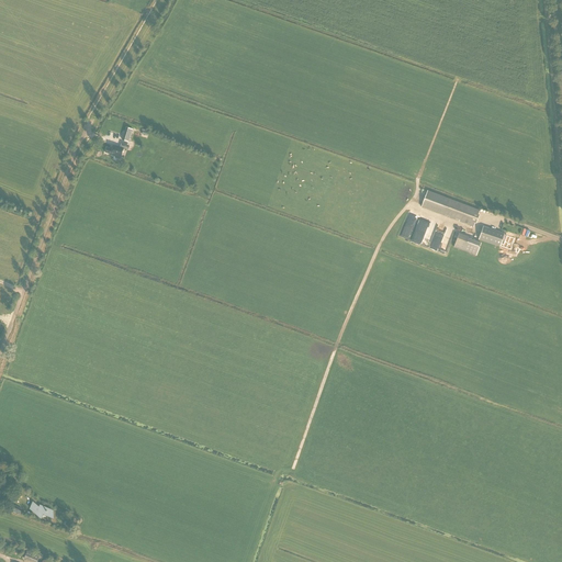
[(128,143),(131,135),(124,133),(122,141),(128,143)]
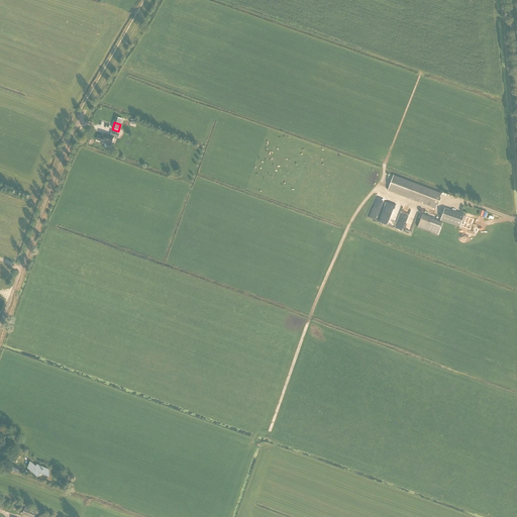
[(125,124),(122,132),(128,134),(131,126),(125,124)]
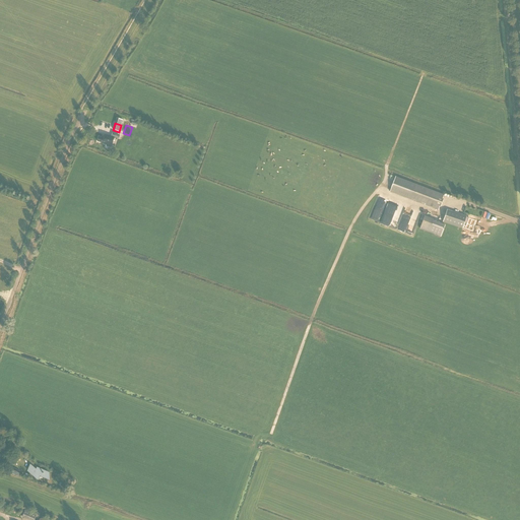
[(111,146),(114,137),(105,134),(104,138),(99,136),(98,141),(102,142),(101,143),(111,146)]
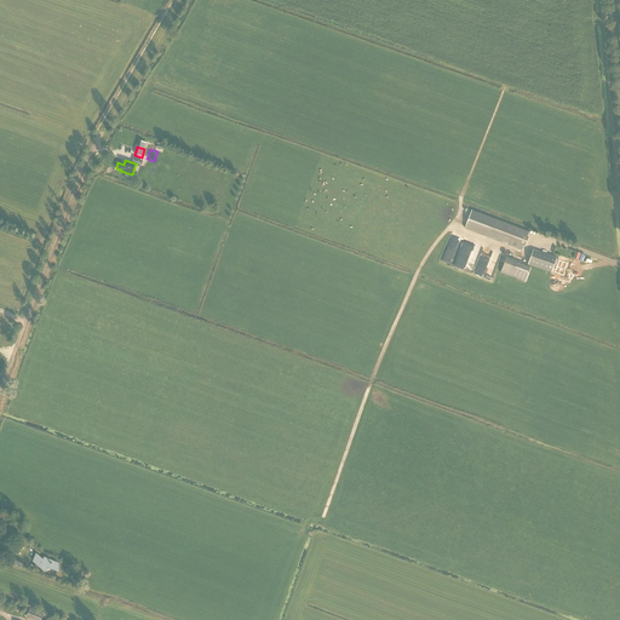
[(529,233),(492,218),(471,211),(465,228),(522,251),(529,233)]
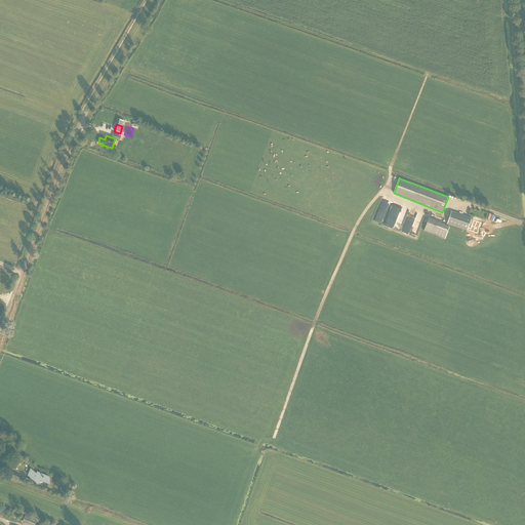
[(385,196),(376,218),(385,220),(393,198),(385,196)]
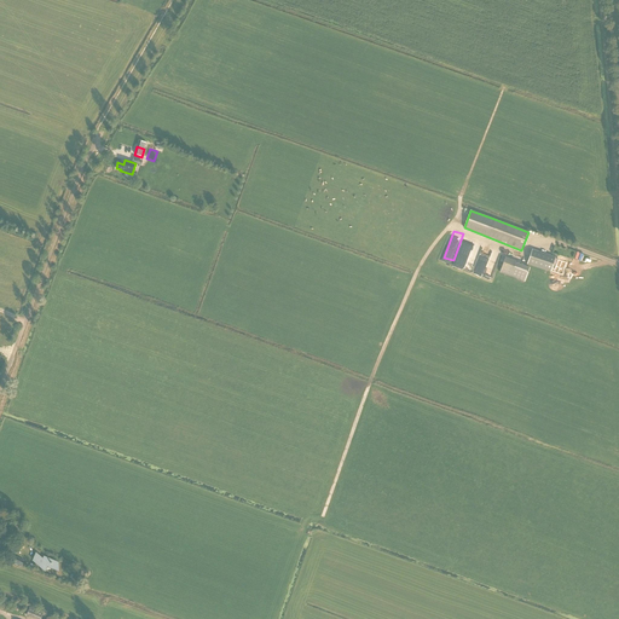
[(463,237),(457,262),(466,265),(472,238),(463,237)]
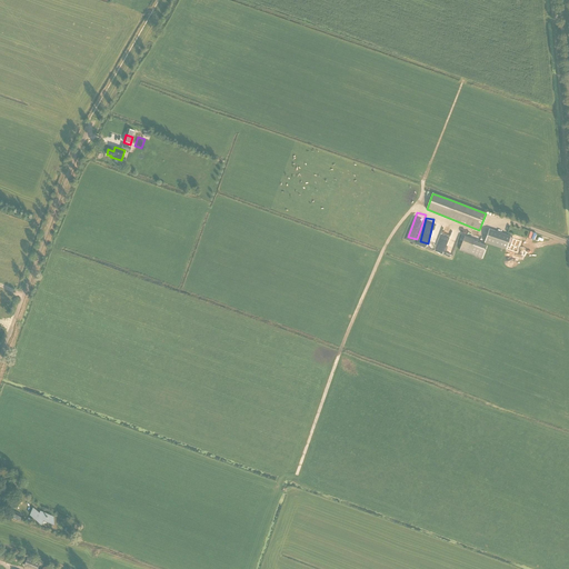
[(436,222),(429,246),(445,250),(448,241),(440,239),(445,225),(436,222)]
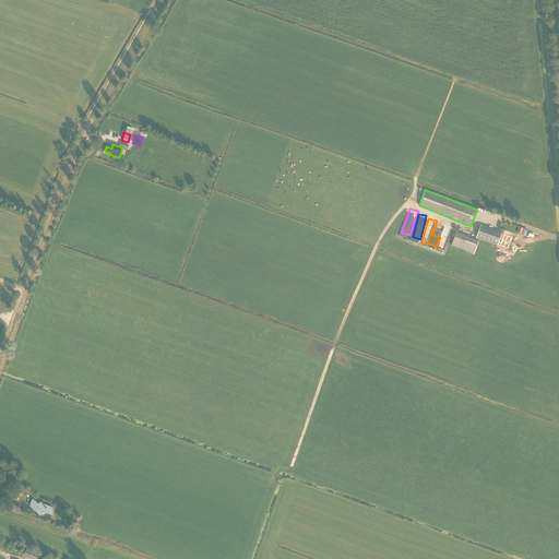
[(445,246),(452,226),(444,224),(438,246),(440,247),(440,245),(445,246)]
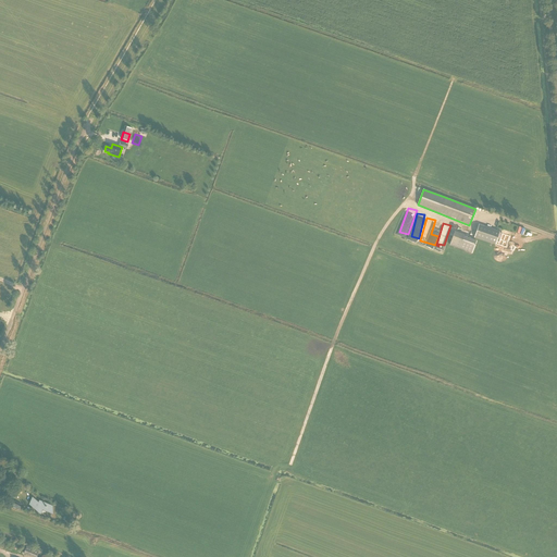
[(509,236),(499,233),(479,225),(474,237),(495,245),(496,242),(506,245),(509,236)]
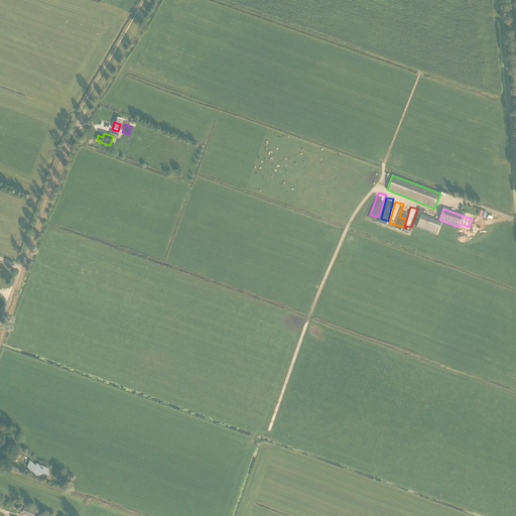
[(429,219),(425,231),(437,235),(441,223),(429,219)]
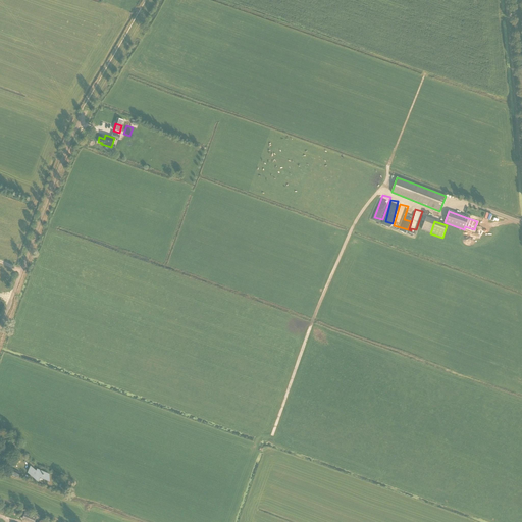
[(39,477),(49,481),(49,474),(37,469),(36,472),(31,467),(28,472),(37,481),(39,477)]
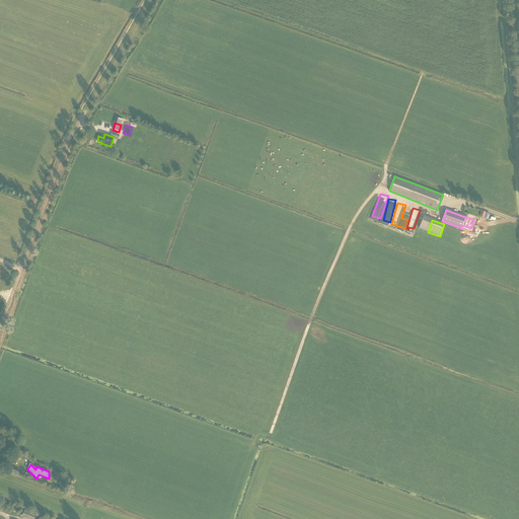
[(30,518),(33,518),(36,513),(25,509),(22,516),(30,518)]
